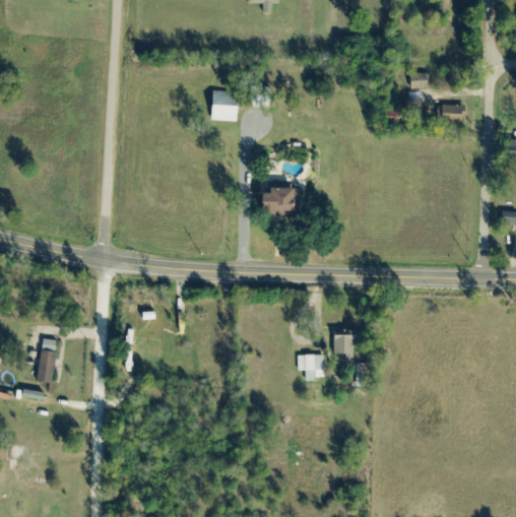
[(246,0),(246,2),(261,2),(261,11),(271,11),(271,3),(278,3),(278,0),(246,0)]
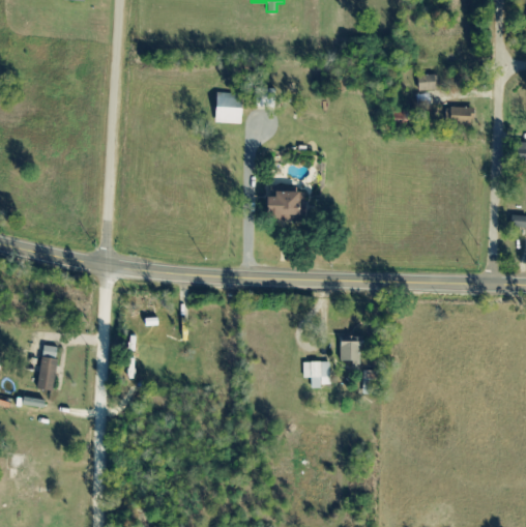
[(436,89),(436,74),(416,74),(416,89),(436,89)]
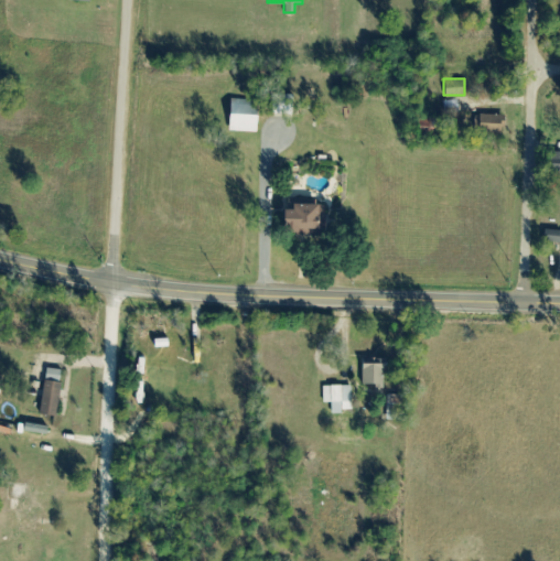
[(291,114),(292,93),(271,92),(271,112),(291,114)]
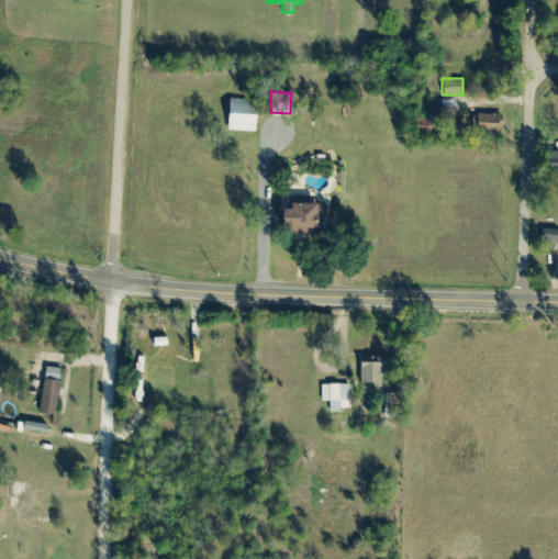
[(260,101),(233,97),(227,127),(255,132),(260,101)]
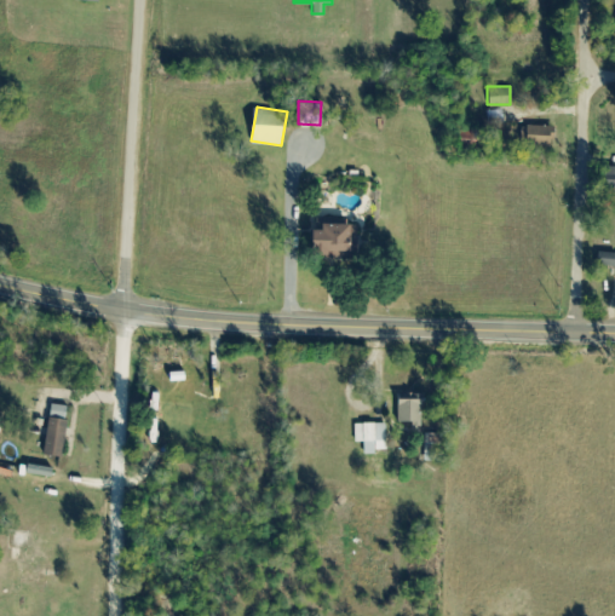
[(552,125),(516,124),(516,143),(552,144),(552,125)]
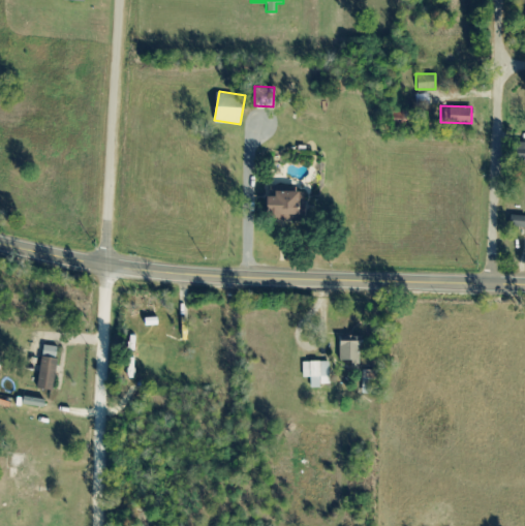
[(305,213),(304,190),(274,191),(274,214),(305,213)]
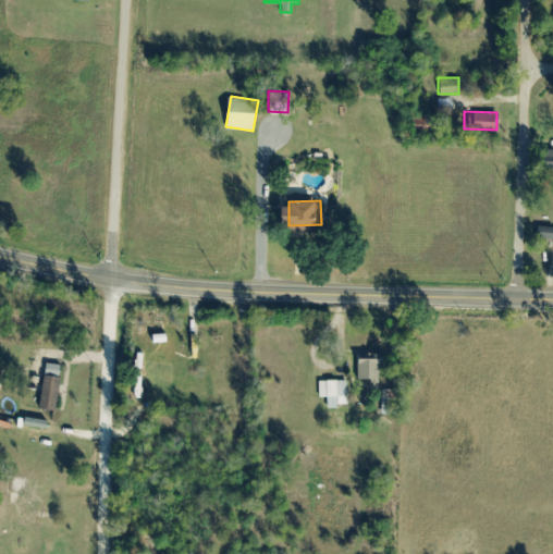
[(552,237),(552,226),(535,225),(533,237),(552,237)]
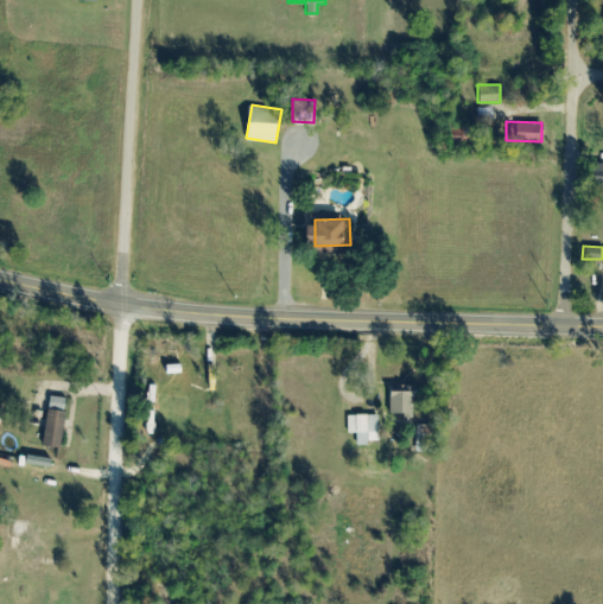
[(413,385),(387,383),(386,413),(411,414),(413,385)]
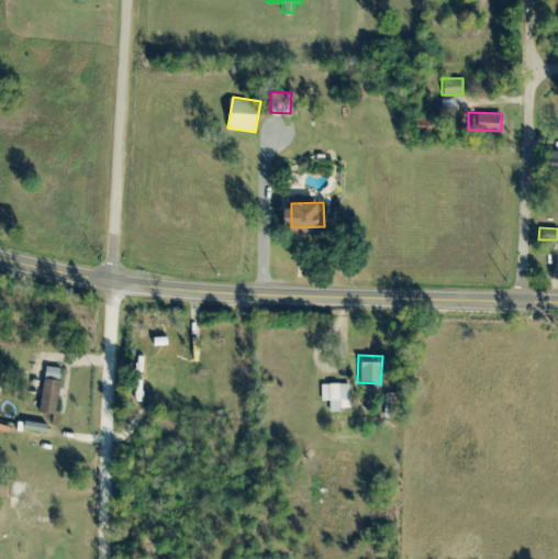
[(40,411),(56,413),(63,368),(47,366),(40,411)]
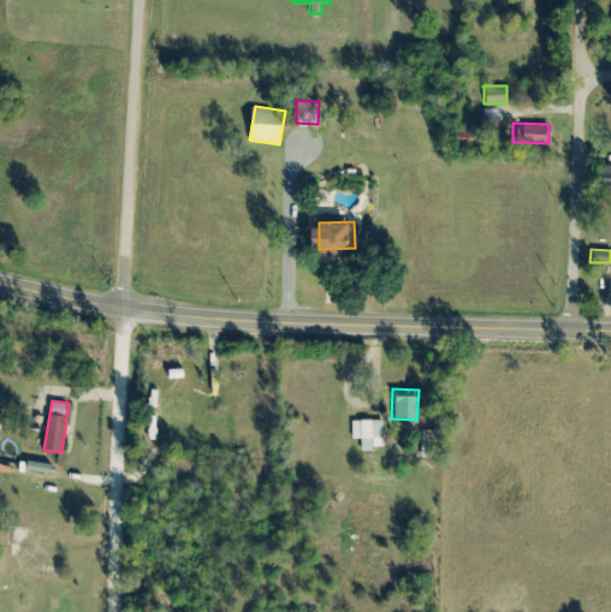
[(350,419),(351,438),(360,438),(361,447),(383,447),(383,419),(350,419)]
